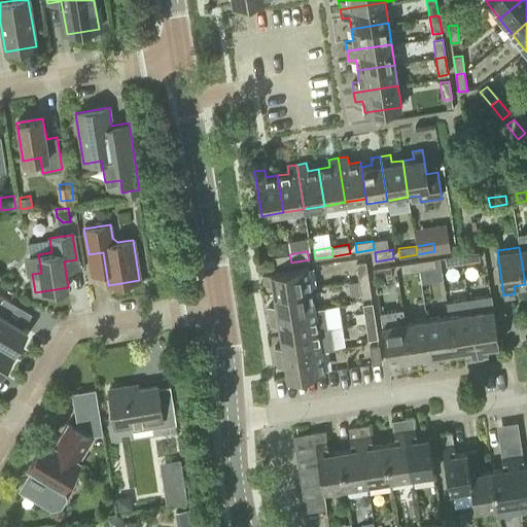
[(479,251),(461,254),(463,262),(480,260),(479,251)]
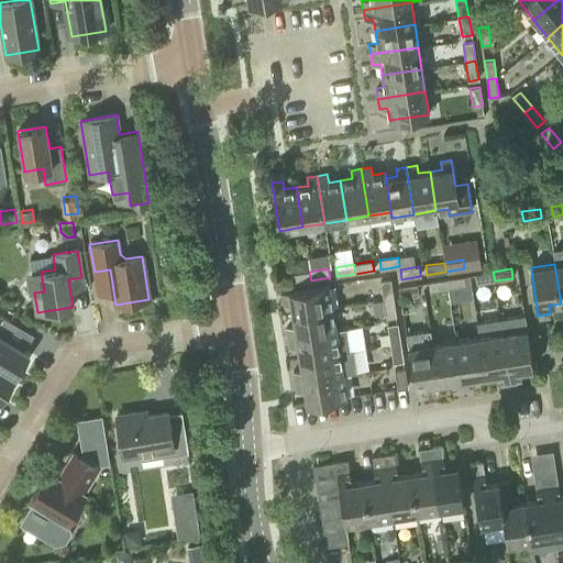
[(311,280),(309,272),(290,274),(293,284),(311,280)]
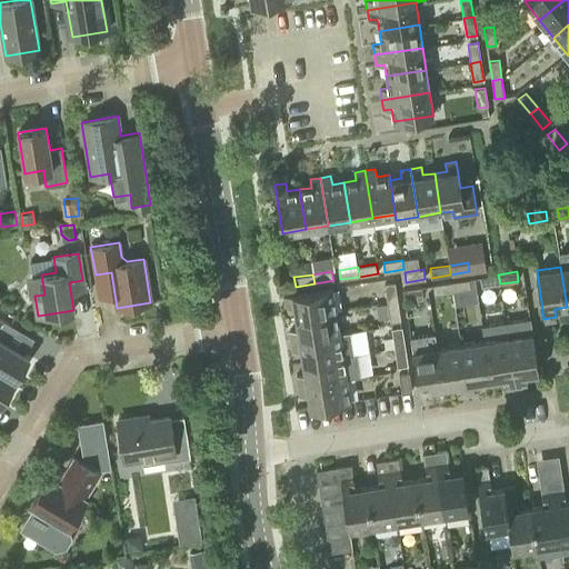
[(500,283),(498,275),(480,277),(481,287),(500,283)]
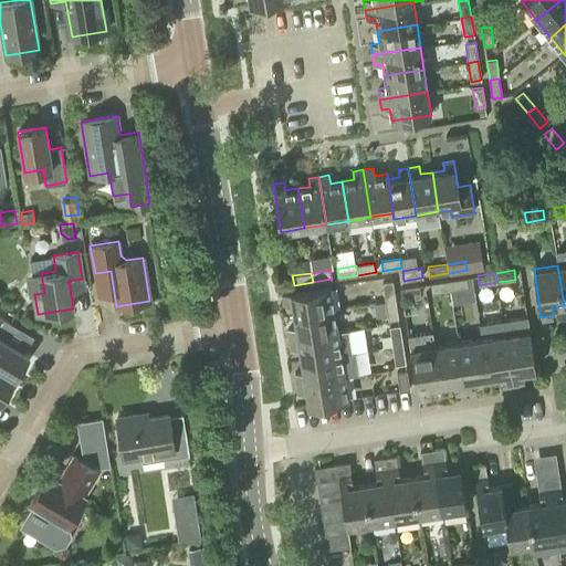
[(449,281),(450,291),(468,287),(467,278),(449,281)]
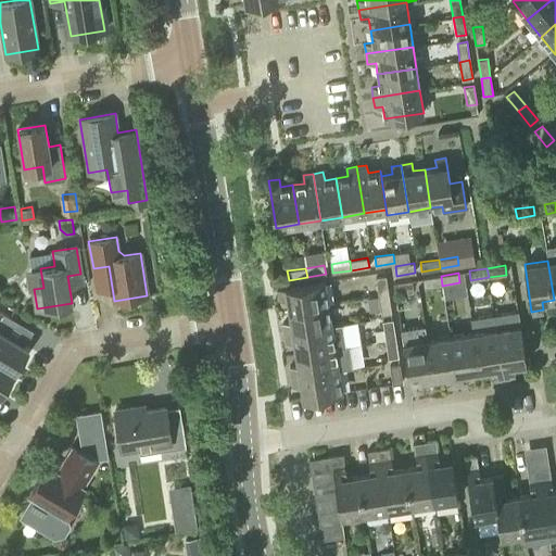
[(379,295),(389,294),(386,276),(376,277),(379,295)]
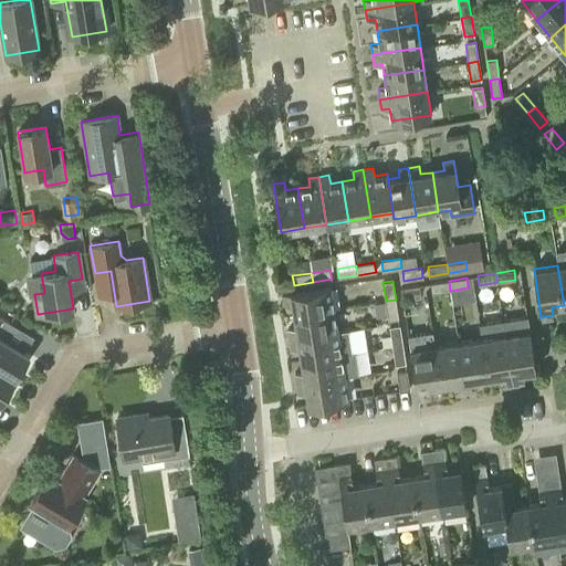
[(450,291),(449,281),(430,283),(431,293),(450,291)]
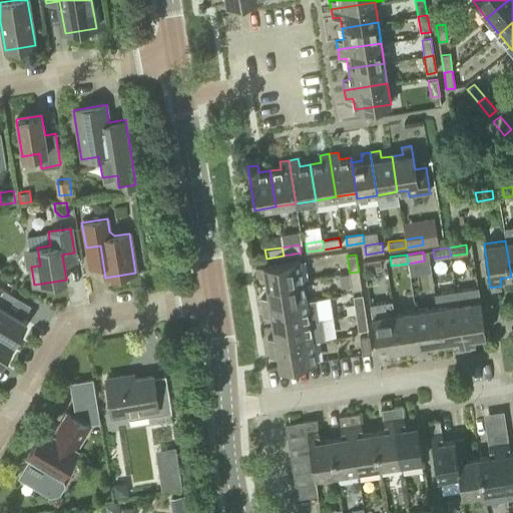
[(363,261),(365,270),(381,268),(380,259),(363,261)]
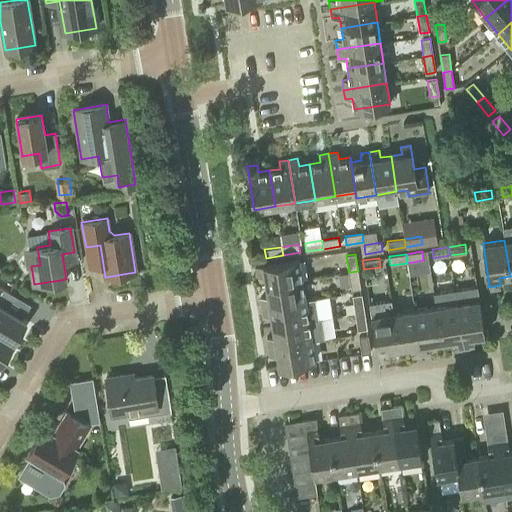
[(299,259),(263,265),(255,266),(257,276),(264,275),(266,285),(302,280),(299,259)]
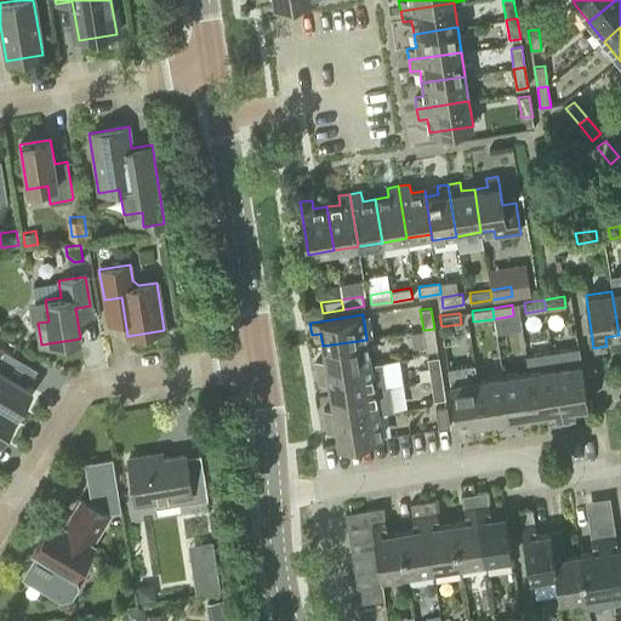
[(434,329),(423,330),(427,351),(437,349),(434,329)]
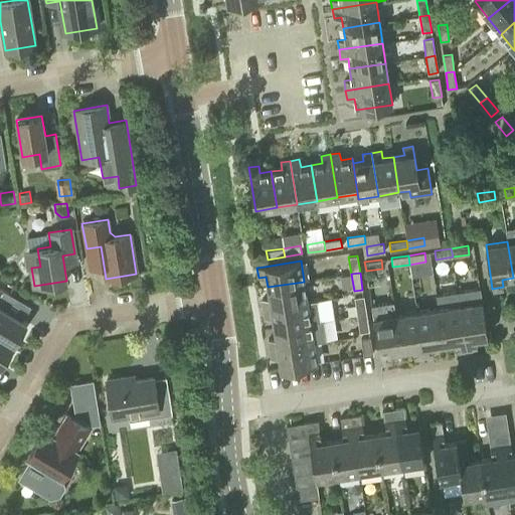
[(268,287),(270,298),(262,299),(264,309),(307,302),(304,282),(268,287)]
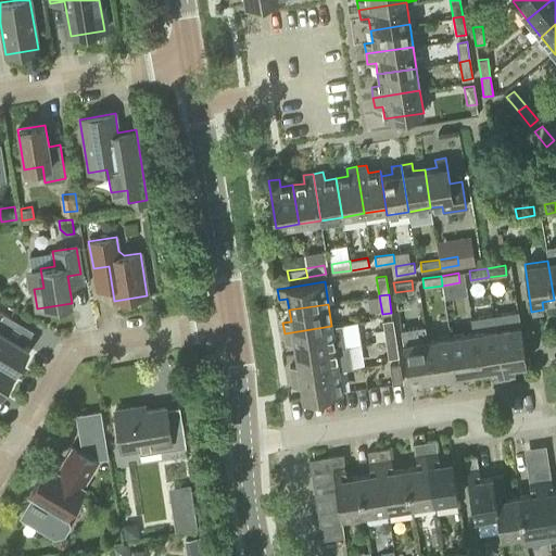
[(3,333),(12,318),(0,311),(0,363),(14,371),(28,349),(3,333)]
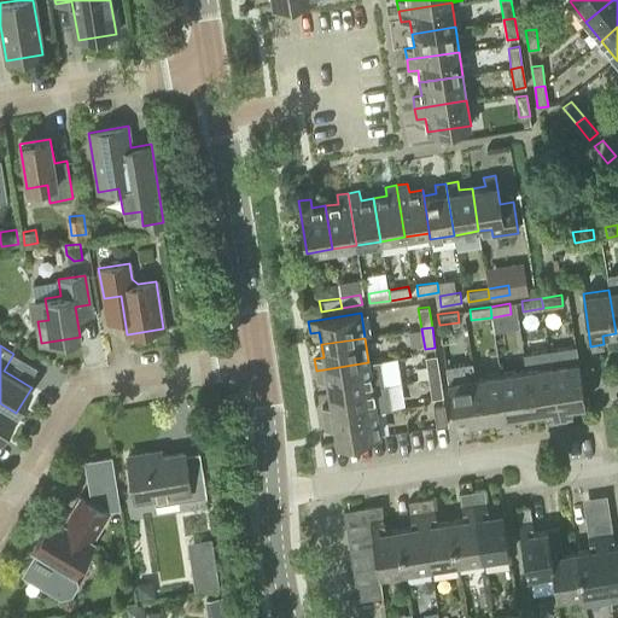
[(576,347),(549,351),(560,418),(572,417),(571,406),(586,403),(576,347)]
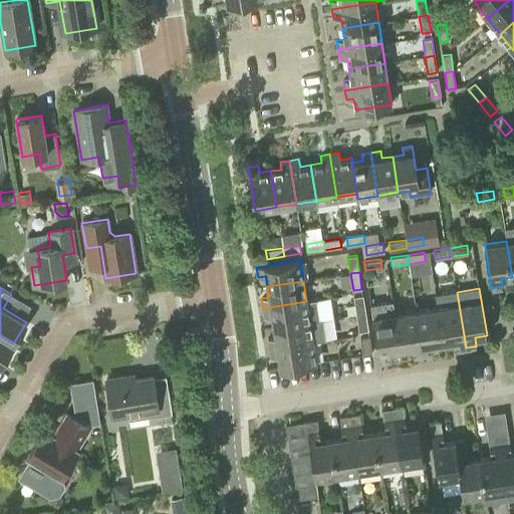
[(457,292),(458,304),(438,307),(443,342),(455,340),(456,349),(466,347),(457,292)]
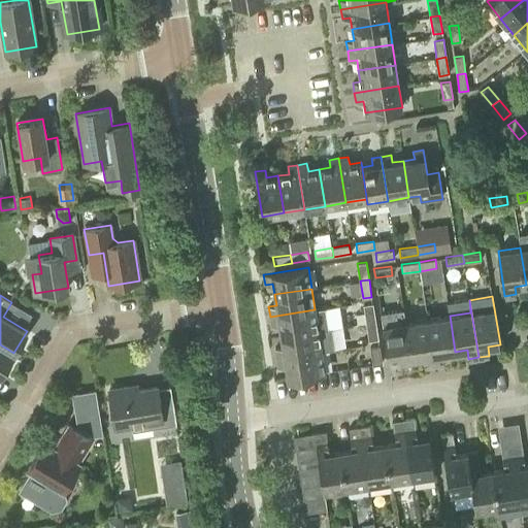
[(366,323),(375,321),(372,303),(364,305),(366,323)]
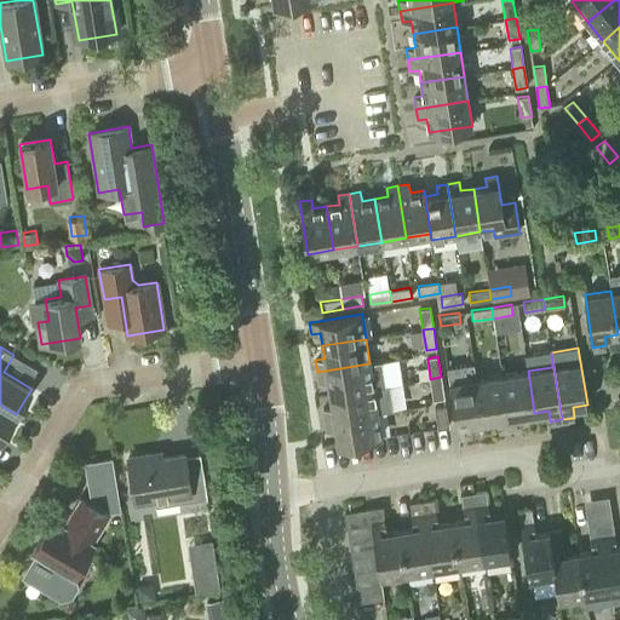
[(382,361),(369,363),(317,372),(319,383),(328,382),(329,395),(373,388),(385,385),(382,361)]
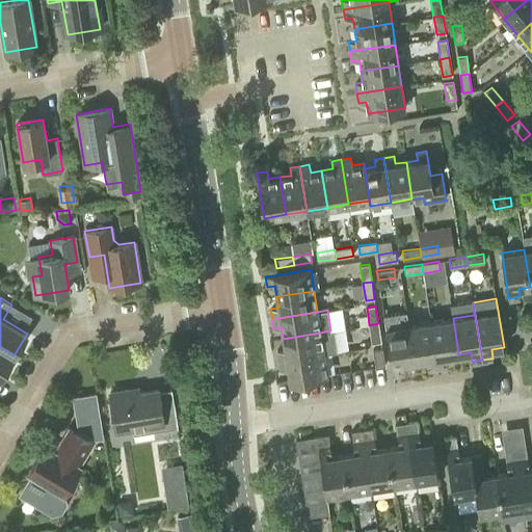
[(453,318),(430,321),(437,367),(448,365),(447,356),(458,354),(453,318)]
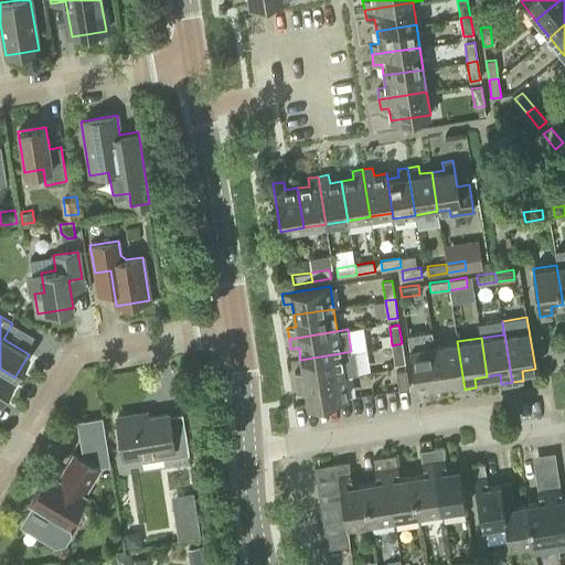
[(465,390),(457,341),(434,345),(440,384),(452,382),(454,391),(465,390)]
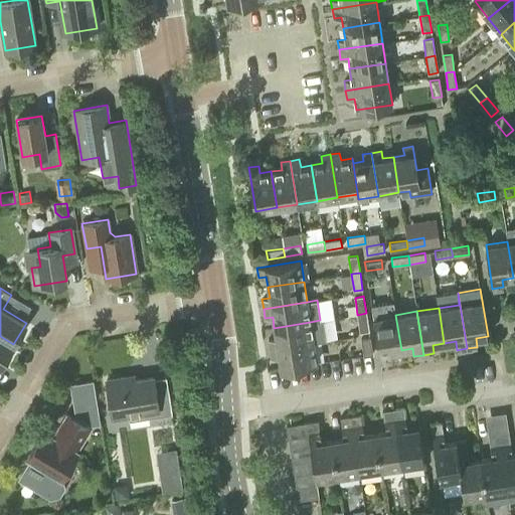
[(366,313),(357,315),(360,332),(369,330),(366,313)]
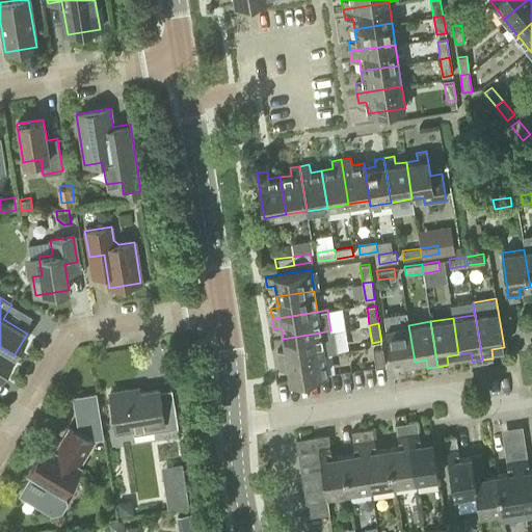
[(415,362),(408,325),(386,328),(393,374),(404,372),(402,364),(415,362)]
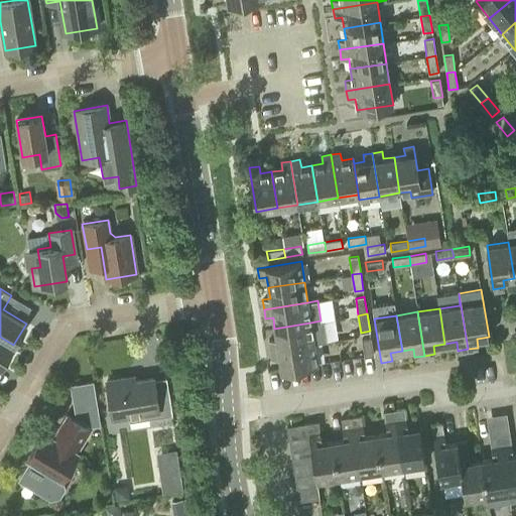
[(274,329),(276,340),(269,341),(270,350),(313,343),(310,323),(274,329)]
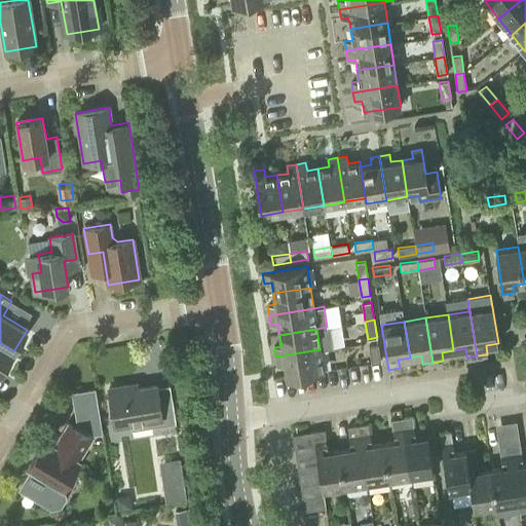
[(13,351),(0,343),(0,373),(4,376),(9,367),(8,361),(13,351)]
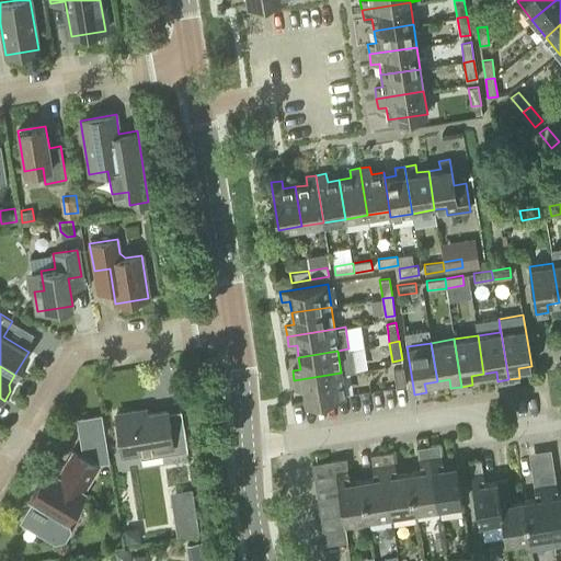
[(397,388),(405,386),(403,367),(393,369),(397,388)]
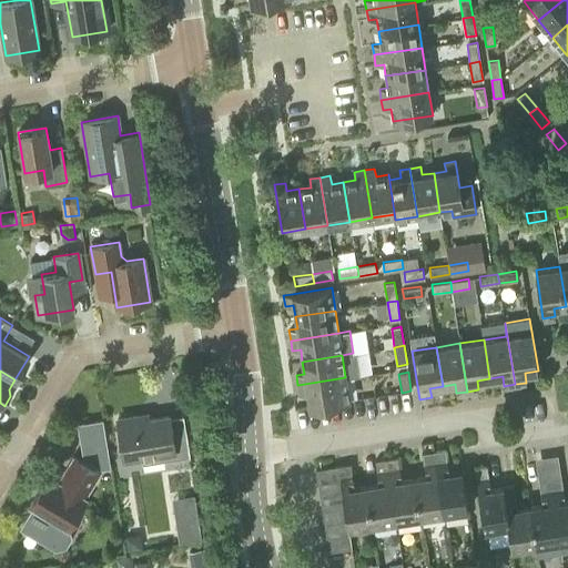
[(350,401),(345,377),(297,385),(300,395),(307,394),(310,407),(350,401)]
